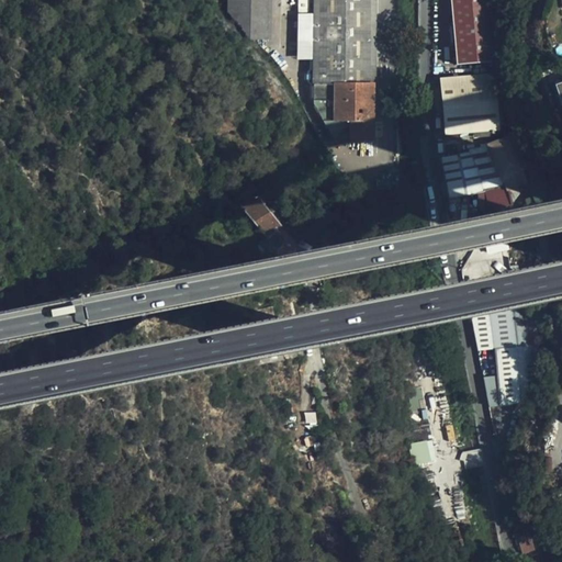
[(227,0),(227,10),(249,40),(271,40),(270,0),(227,0)]
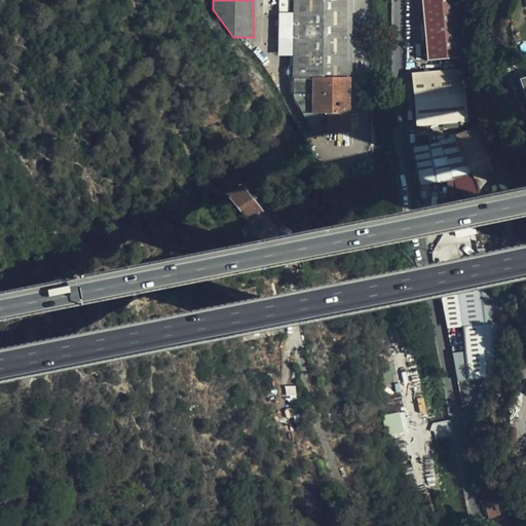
[(349,78),(350,0),(294,0),(293,113),(311,130),(347,133),(348,78),(349,78)]
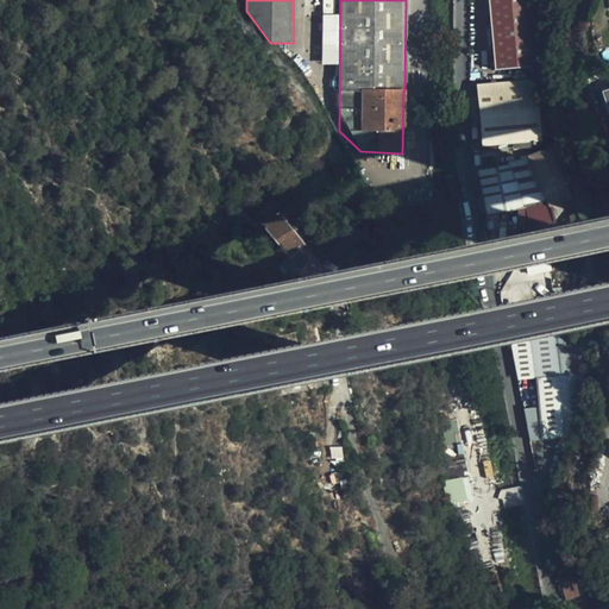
[(523,79),(537,77),(537,73),(525,75),(523,67),(541,66),(534,0),(489,0),(495,69),(513,68),(514,79),(523,79)]
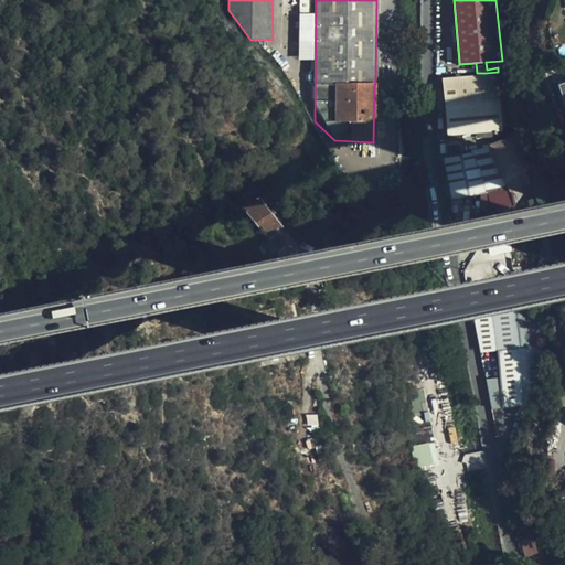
[(564,60),(564,9),(563,0),(550,0),(551,6),(547,7),(550,18),(542,19),(551,64),(564,60)]
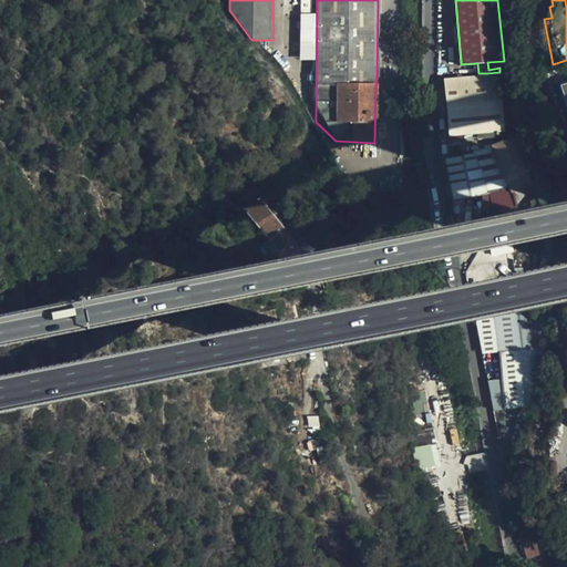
[(500,79),(500,72),(487,73),(478,73),(480,76),(444,80),(449,134),(503,130),(500,79)]
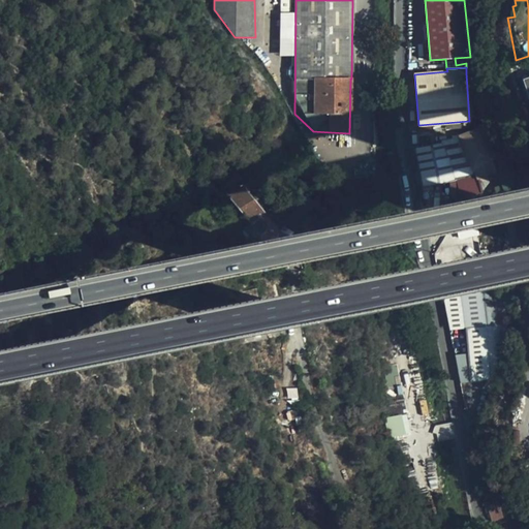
[(483,125),(474,128),(475,130),(416,150),(423,188),(453,181),(454,184),(450,185),(454,196),(483,192),(480,177),(487,174),(483,162),(495,158),(483,125)]
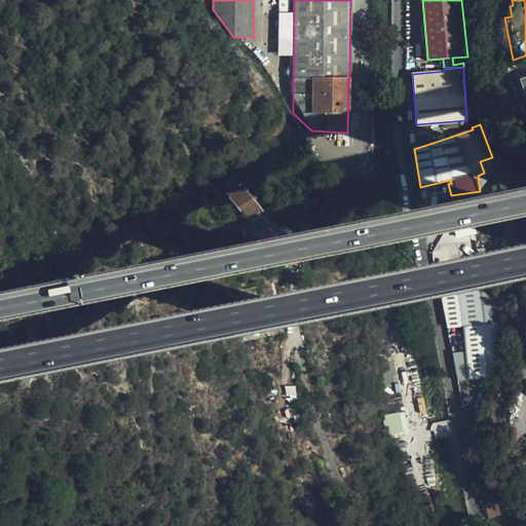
[(262,210),(241,185),(228,192),(250,219),(262,210)]
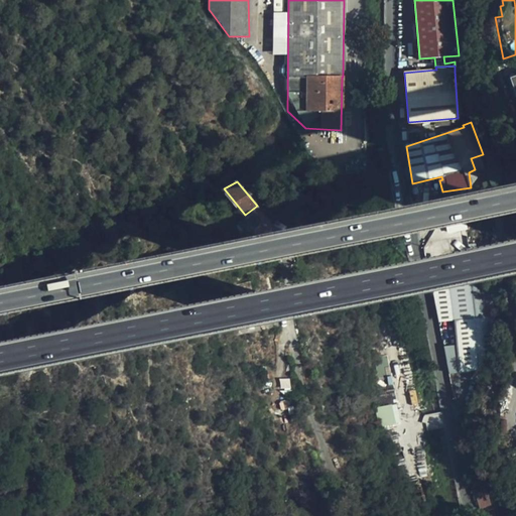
[(484,332),(480,291),(440,295),(445,349),(472,347),(484,332)]
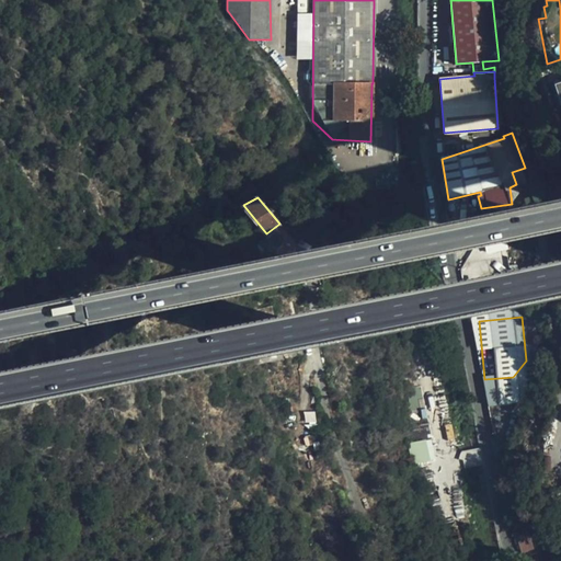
[(412,408),(400,410),(408,445),(432,439),(419,387),(408,390),(412,408)]
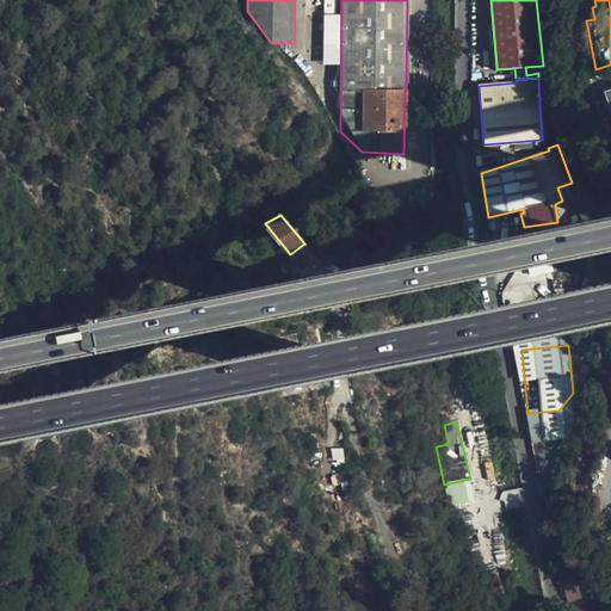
[(129,455),(125,444),(117,446),(119,457),(129,455)]
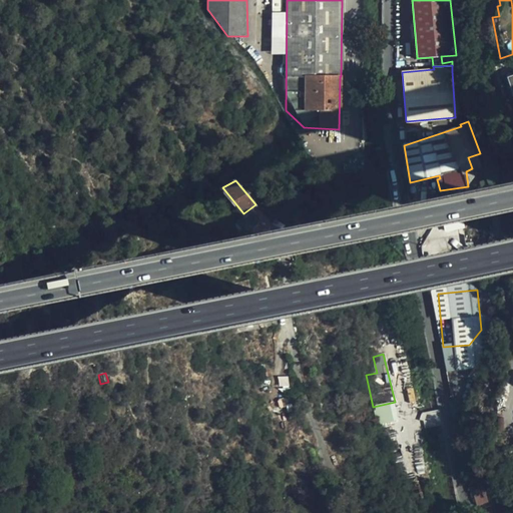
[(299,492),(296,476),(290,477),(294,493),(299,492)]
